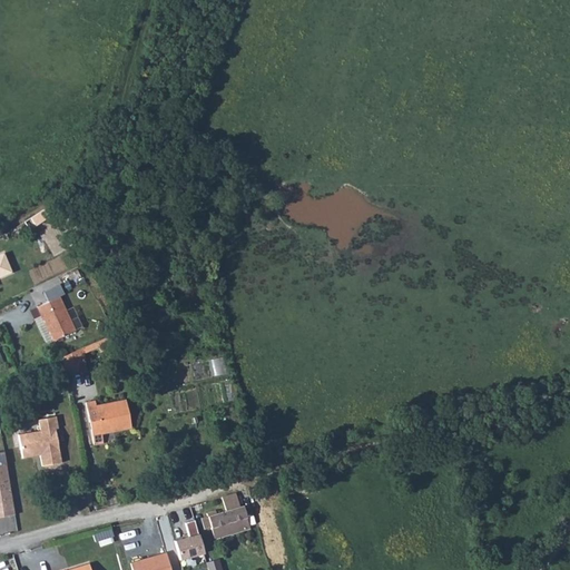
[(0,277),(11,273),(3,254),(0,255),(0,277)]
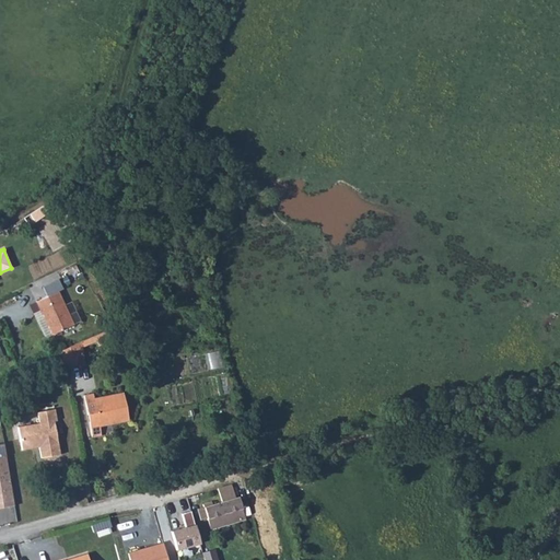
[(47,296),(36,302),(53,336),(73,325),(58,292),(63,289),(58,279),(43,287),(47,296)]
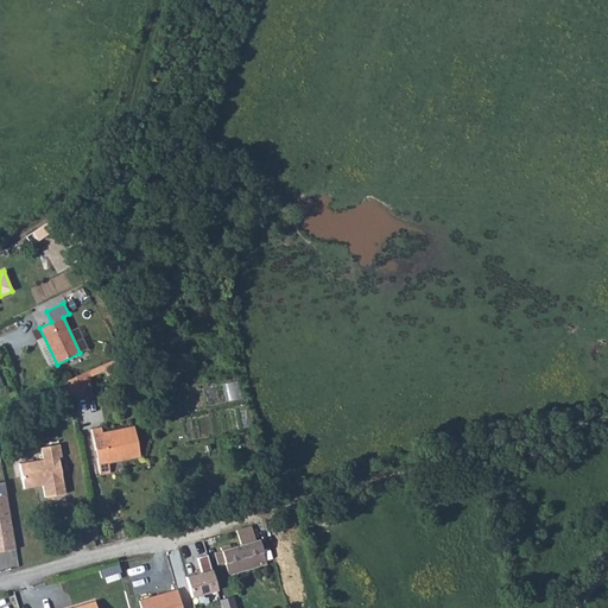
[(115,359),(103,365),(107,375),(120,369),(115,359)]
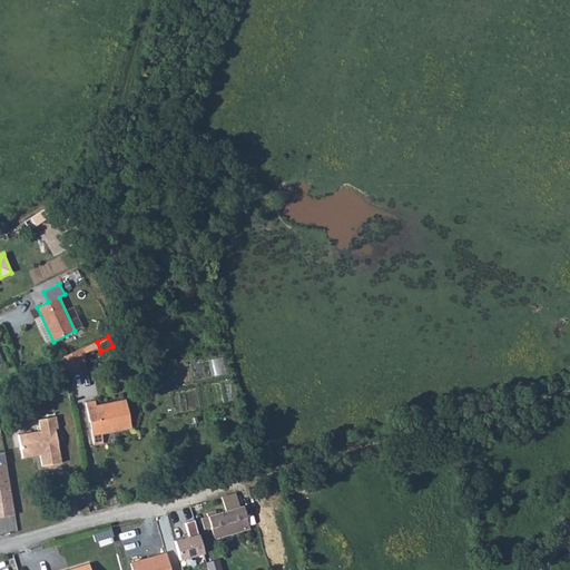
[(82,349),(62,357),(65,371),(74,369),(74,372),(86,370),(82,349)]
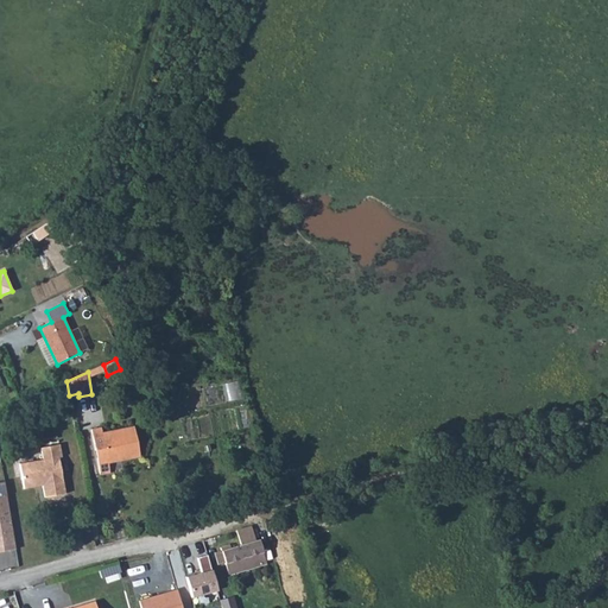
[(92,430),(100,475),(111,473),(108,463),(140,456),(134,428),(102,434),(101,428),(92,430)]
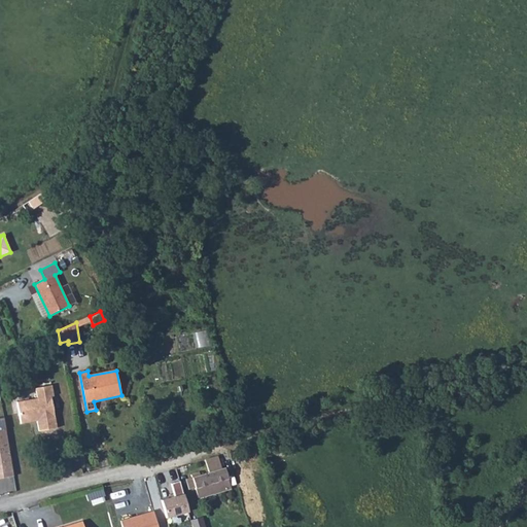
[(37,398),(16,402),(21,423),(31,422),(32,420),(32,419),(37,418),(39,431),(57,428),(50,396),(54,396),(51,386),(36,388),(37,398)]
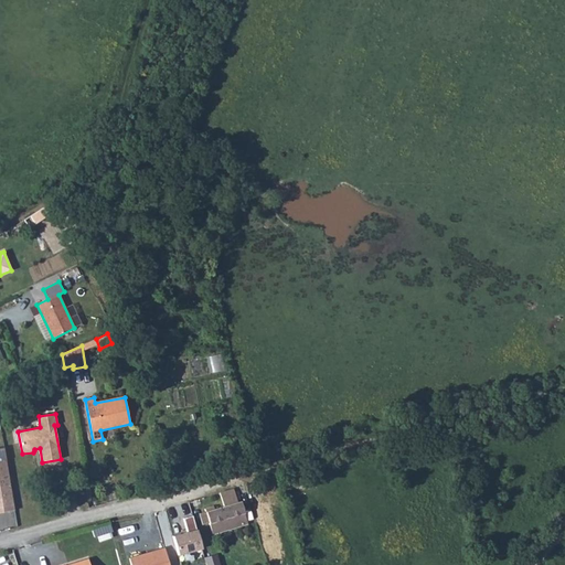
[(7,461),(0,461),(0,500),(7,499),(9,511),(13,510),(13,511),(14,510),(7,461)]
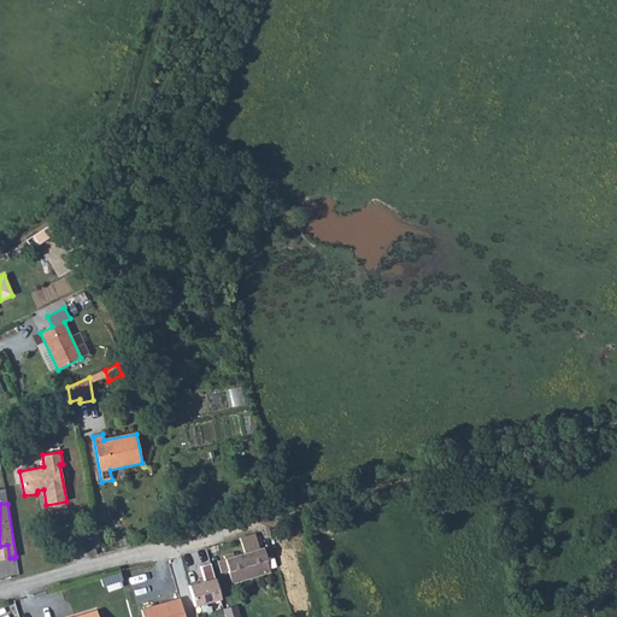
[(242,539),(246,553),(259,550),(256,535),(242,539)]
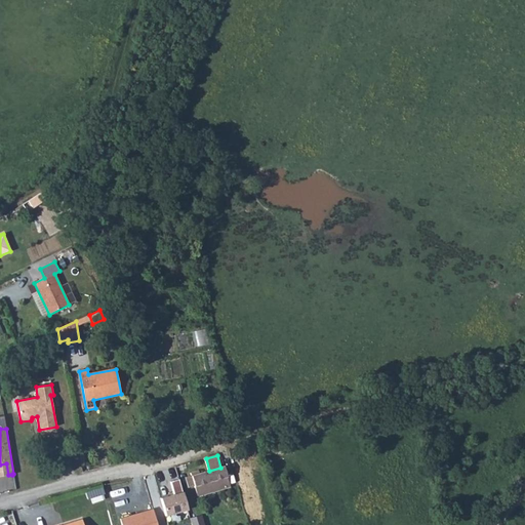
[(191,474),(192,476),(185,478),(188,487),(195,485),(198,496),(230,486),(224,467),(220,468),(209,471),(199,474),(198,471),(191,474)]
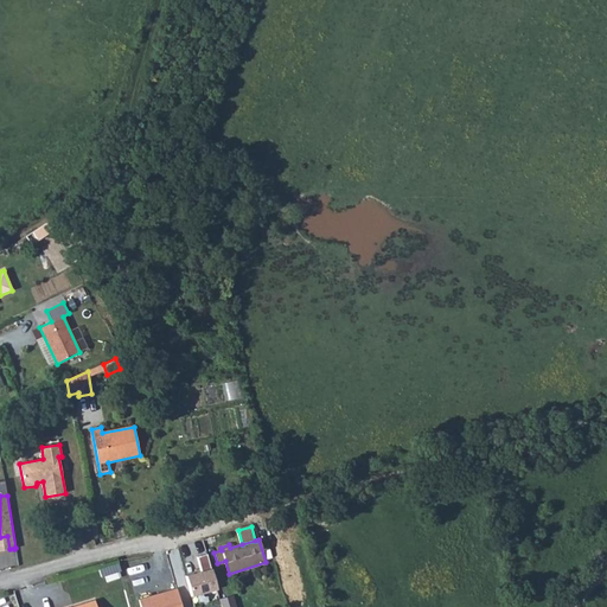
[(191,596),(217,589),(206,555),(197,557),(202,572),(186,576),(191,596)]
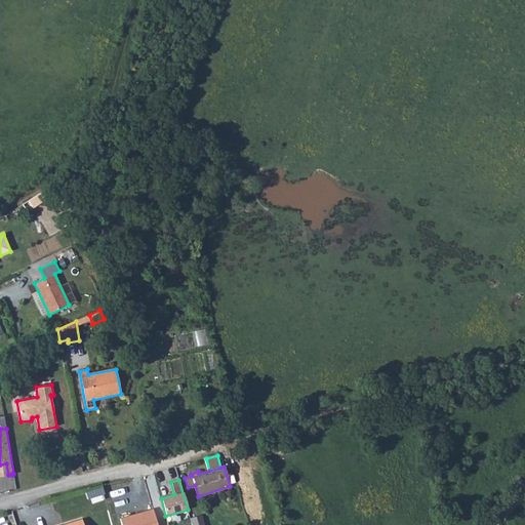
[(15,510),(16,524),(37,524),(36,514),(23,516),(22,509),(15,510)]
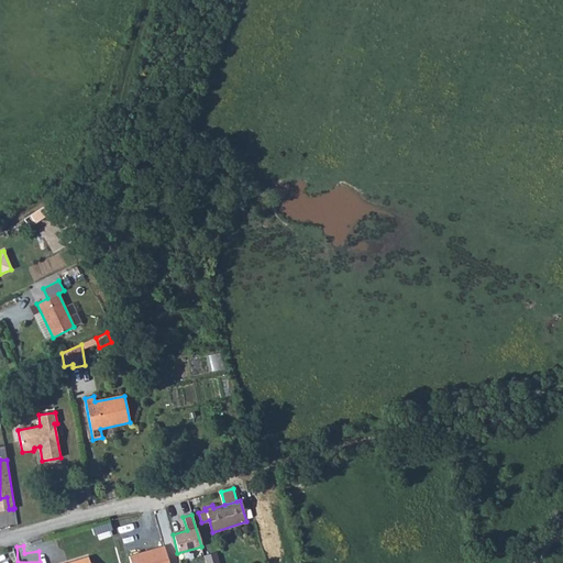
[(150,555),(130,561),(130,562),(168,562),(164,547),(148,551),(150,555)]
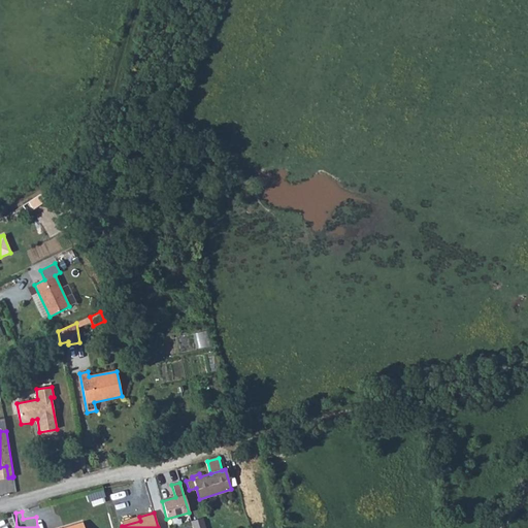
[(193,527),(206,527),(203,516),(191,520),(193,527)]
